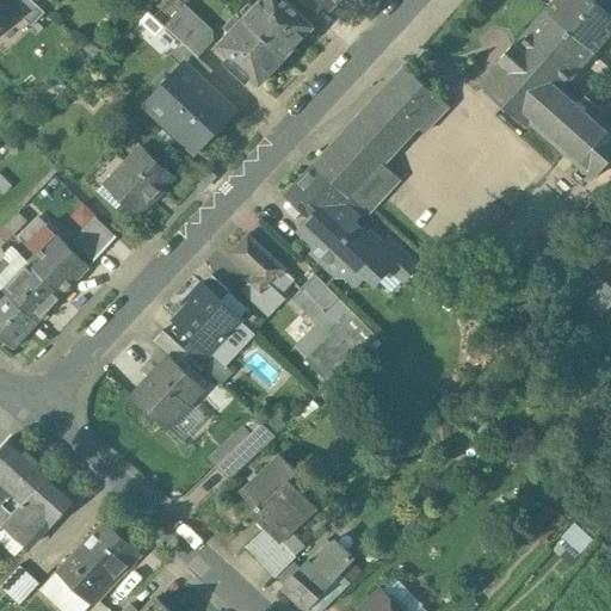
[(5,0),(0,0),(0,25),(16,11),(16,10),(5,0)]
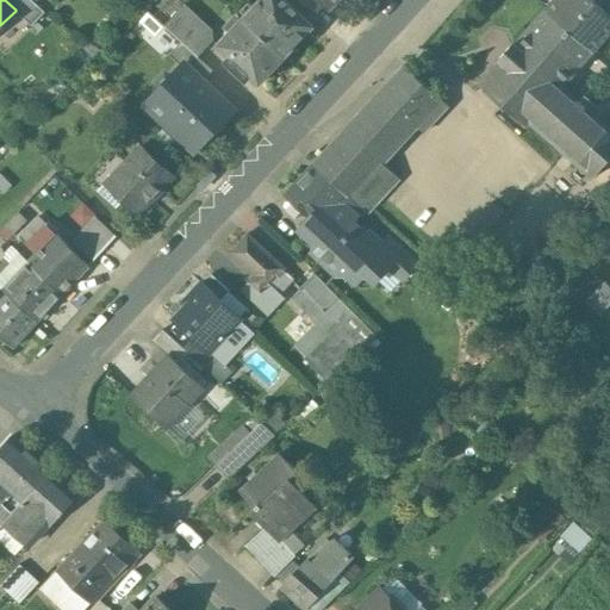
[(45,12),(31,0),(5,0),(16,10),(16,11),(32,26),(45,12)]
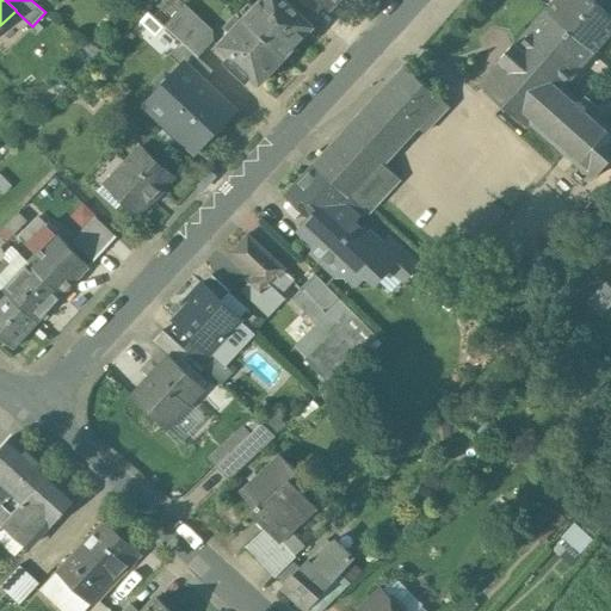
[(314,25),(285,0),(258,0),(241,19),(283,56),(284,57),(314,25)]
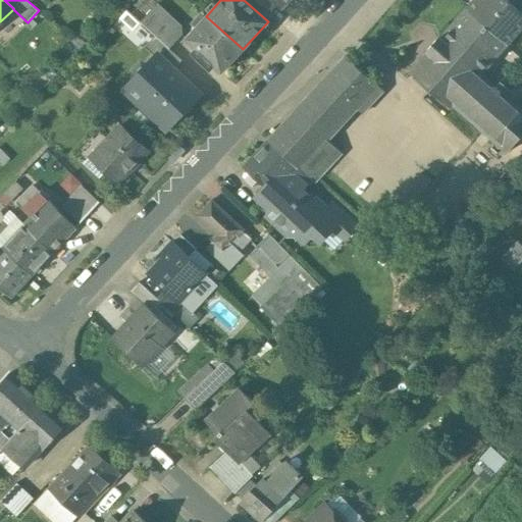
[(270,0),(279,8),(286,0),(270,0)]
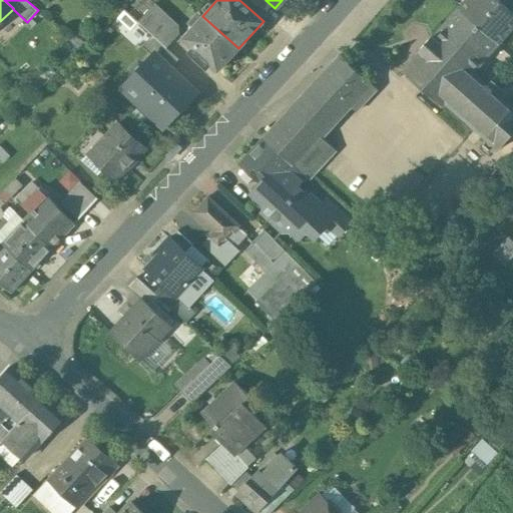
[(512,27),(512,13),(497,0),(465,0),(458,9),(498,44),(512,27)]
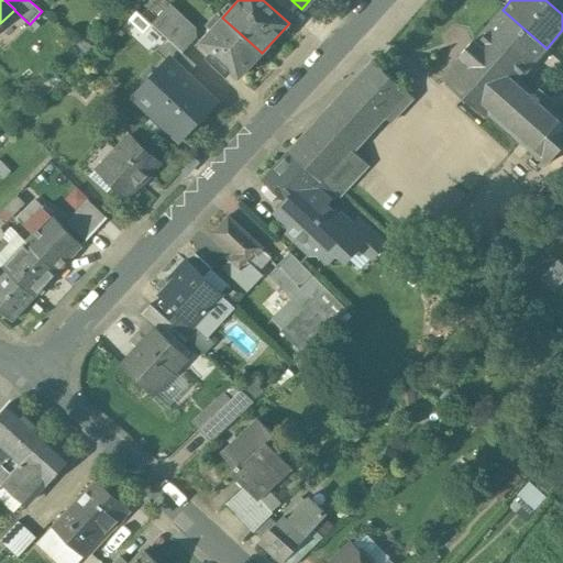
[(195,29),(170,6),(153,25),(167,39),(181,52),(195,36),(195,29)]
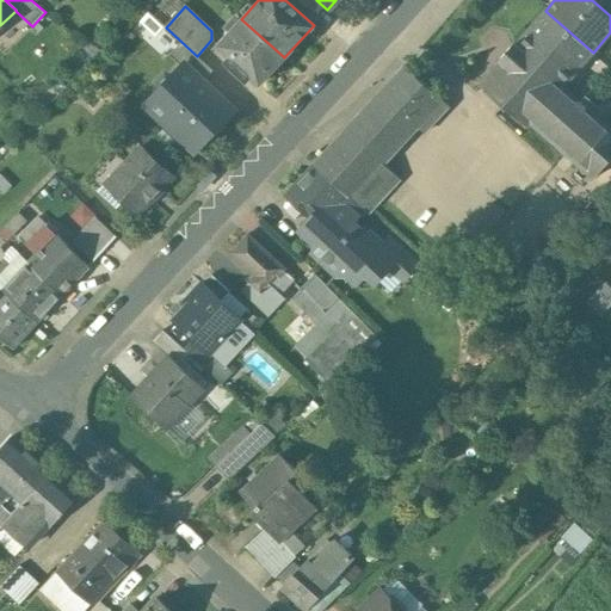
[(545,11),(516,44),(513,42),(498,60),(500,61),(479,85),(526,128),(531,123),(593,179),(610,159),(610,129),(608,127),(563,86),(593,53),(545,11)]
